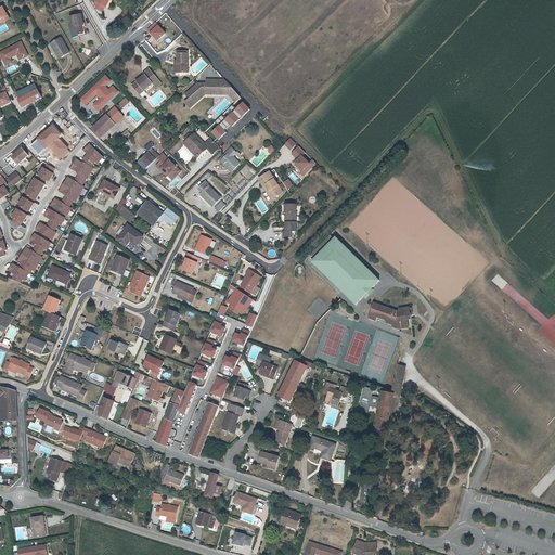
[(110,0),(95,0),(93,4),(95,5),(94,8),(101,12),(104,7),(105,8),(110,0)]
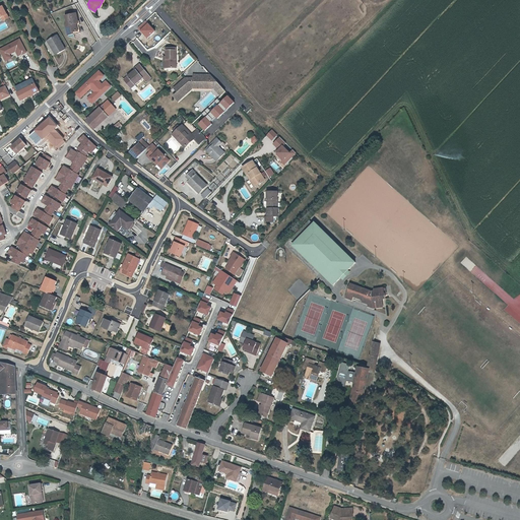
[(3,20),(8,17),(3,6),(0,7),(0,16),(2,16),(3,20)]
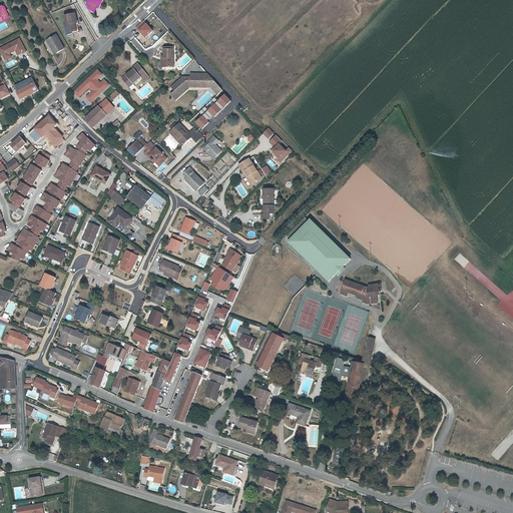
[(76,15),(72,15),(65,17),(64,17),(66,25),(65,26),(66,35),(72,34),(72,33),(77,32),(76,24),(77,24),(76,15)]
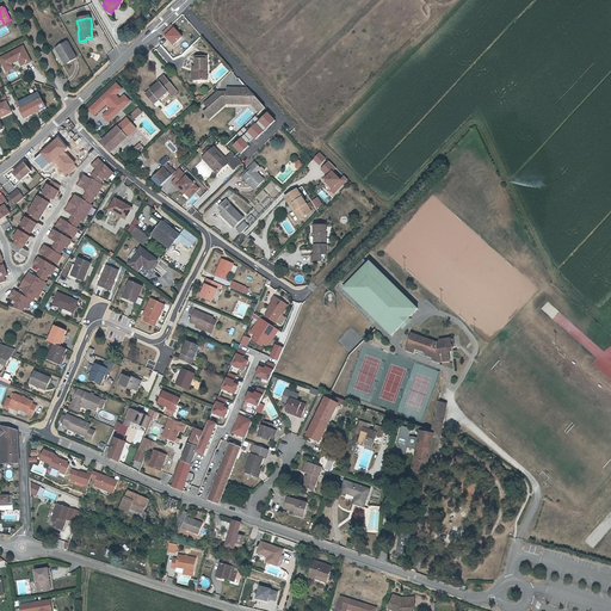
[(174,25),(164,34),(176,47),(185,37),(174,25)]
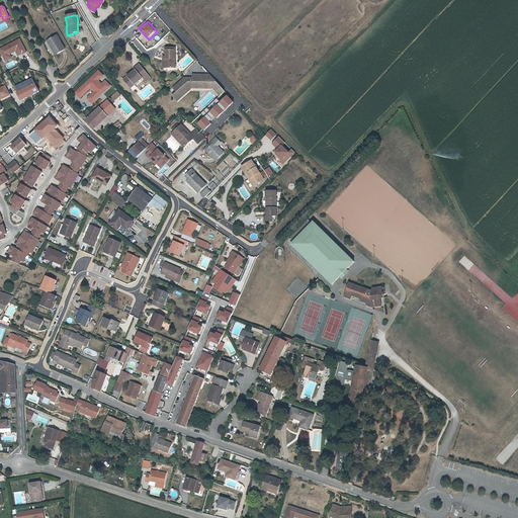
[(57,35),(49,40),(53,48),(54,47),(59,54),(66,50),(57,35)]
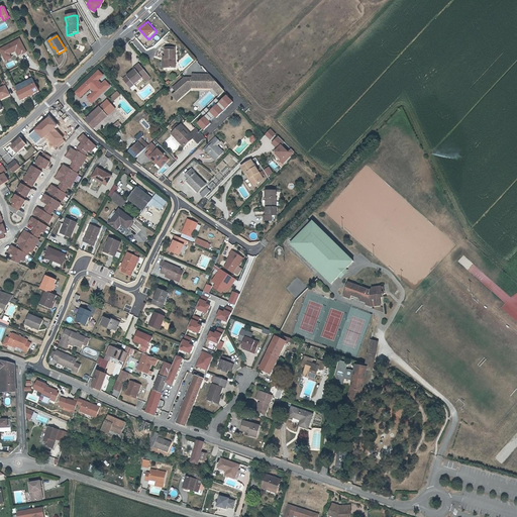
[(21,37),(0,47),(0,49),(6,62),(14,58),(11,53),(17,49),(19,54),(27,49),(21,37)]
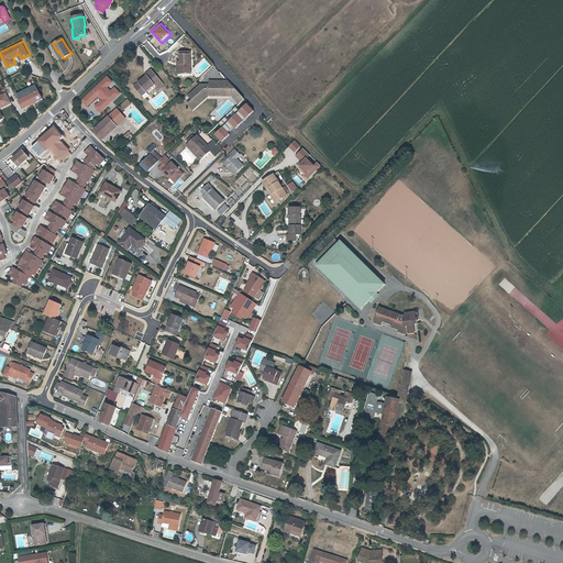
[(180,51),(180,61),(180,73),(191,72),(191,51),(180,51)]
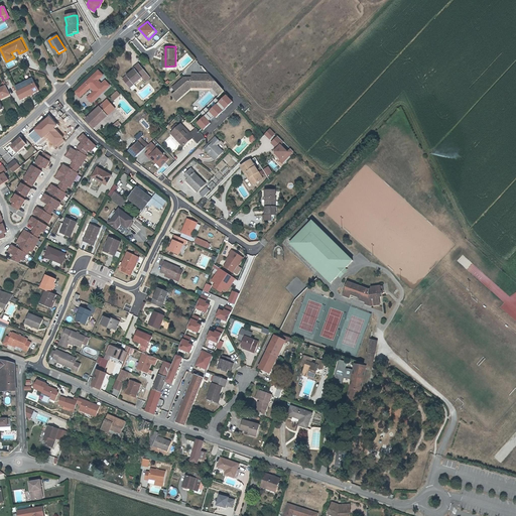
[(124,79),(131,87),(142,77),(147,73),(139,62),(134,67),(135,69),(124,79)]
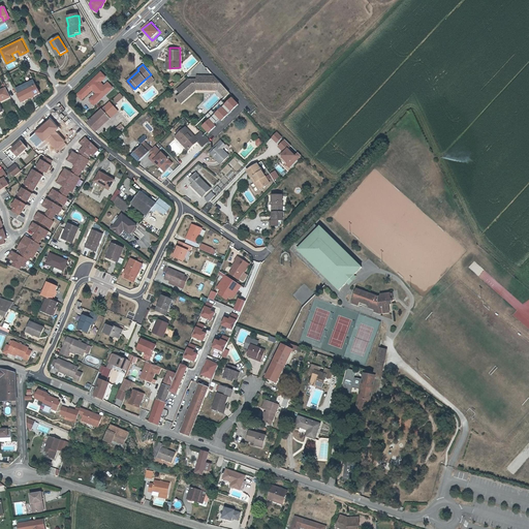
[(101,72),(78,94),(84,101),(94,92),(95,94),(90,99),(96,106),(114,89),(109,84),(105,87),(102,83),(106,79),(101,72)]
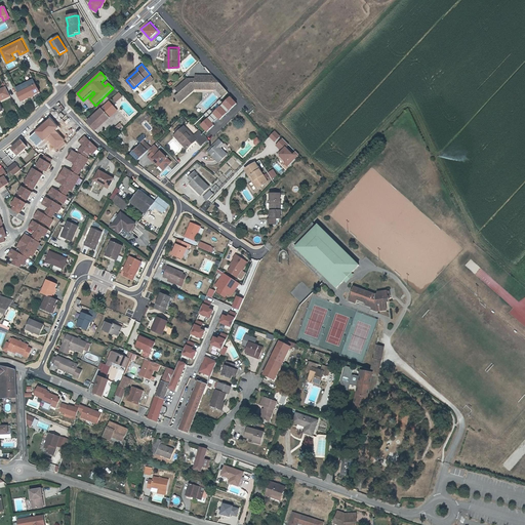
[(214,82),(219,82),(213,75),(196,75),(196,78),(196,81),(191,81),(188,78),(187,78),(175,88),(178,92),(175,96),(179,102),(190,91),(194,87),(214,88),(214,82)]
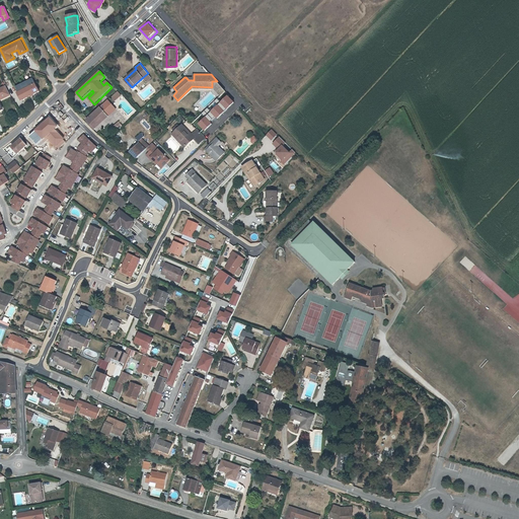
[(40,91),(33,79),(17,86),(18,93),(22,100),(40,91)]
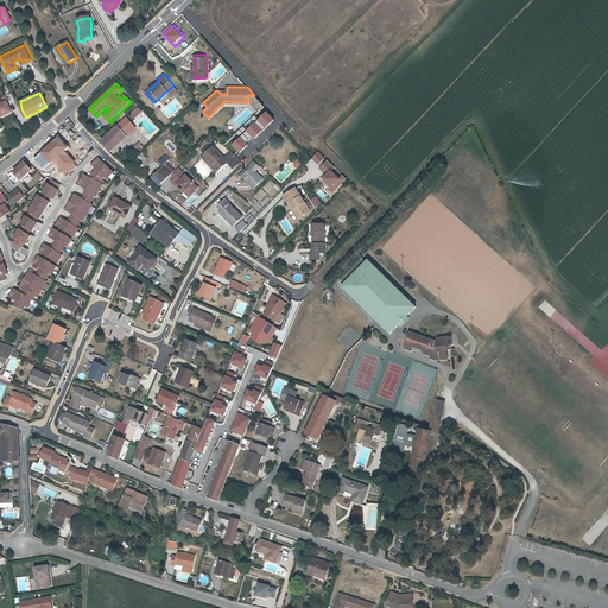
[(248,95),(248,102),(251,102),(258,111),(261,107),(264,106),(258,99),(254,95),(248,95)]
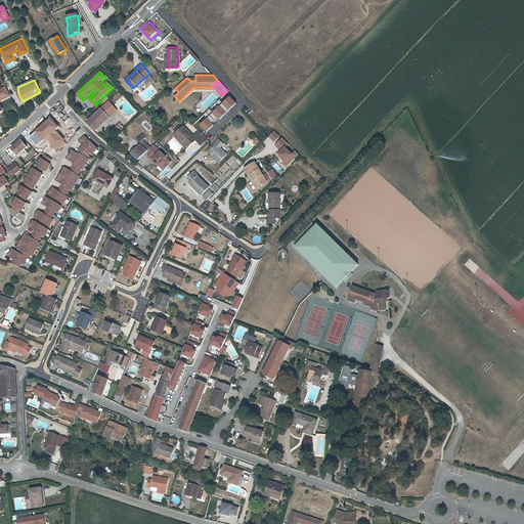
[(0,99),(9,95),(4,87),(0,89),(0,99)]
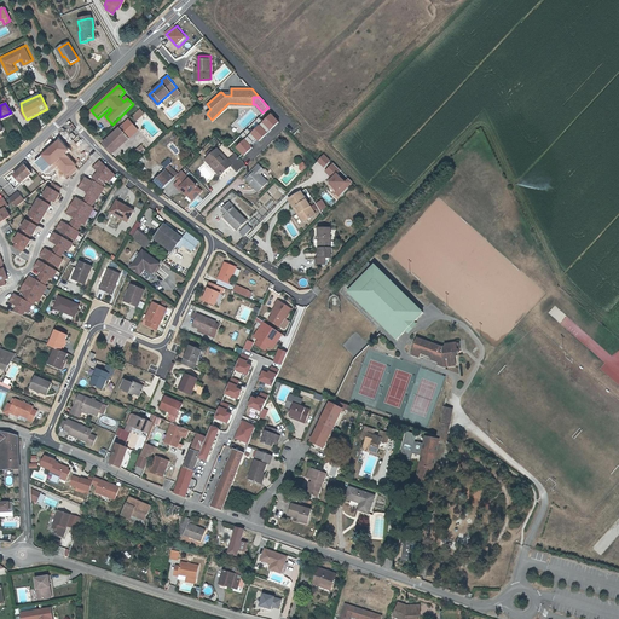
[(140,109),(131,116),(136,121),(144,114),(140,109)]
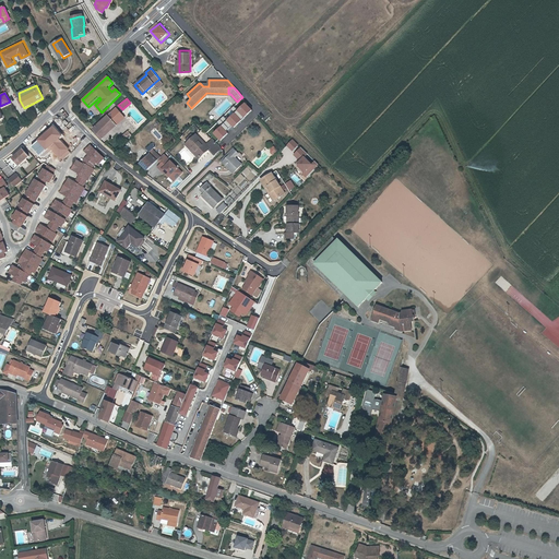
[(244,103),(237,110),(245,117),(251,110),(244,103)]
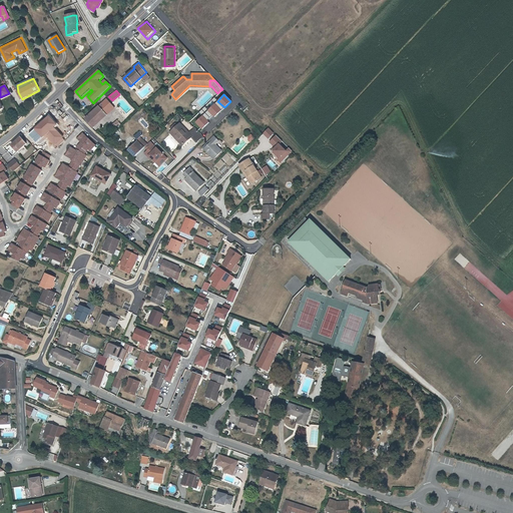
[(107,98),(85,119),(91,125),(105,112),(107,114),(115,107),(107,98)]
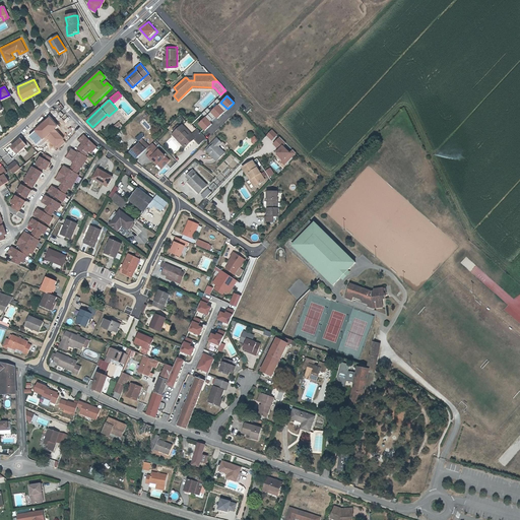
[(217,106),(210,112),(217,119),(223,113),(217,106)]
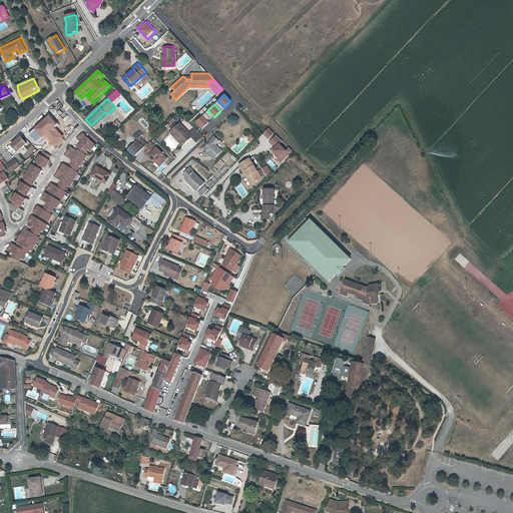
[(107,114),(105,112),(91,125),(94,127),(107,114)]
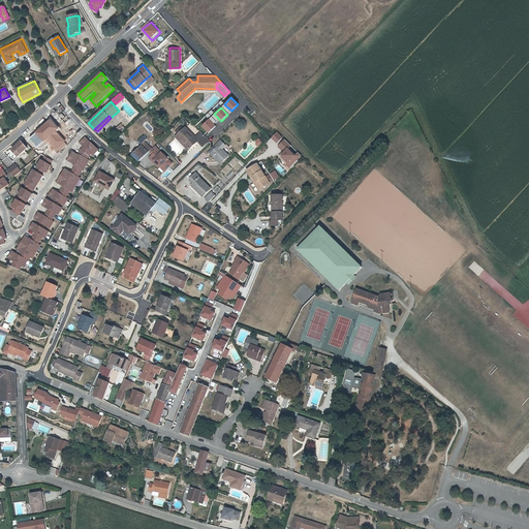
[(209,119),(201,126),(209,133),(215,126),(209,119)]
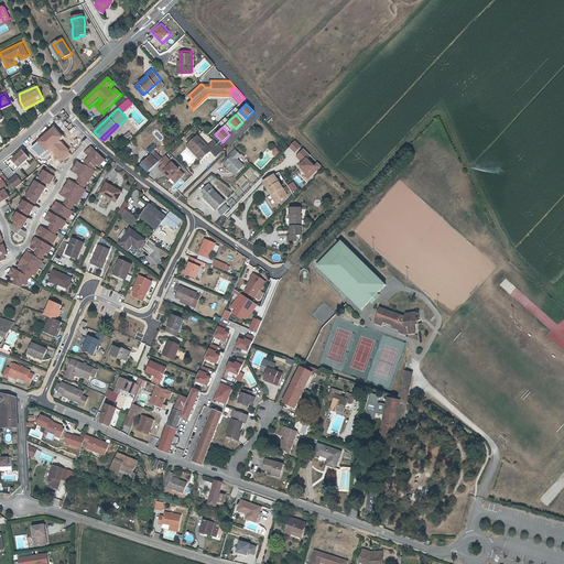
[(40,141),(49,151),(52,148),(54,151),(61,159),(62,158),(64,161),(72,153),(69,151),(61,140),(64,137),(55,128),(40,141)]
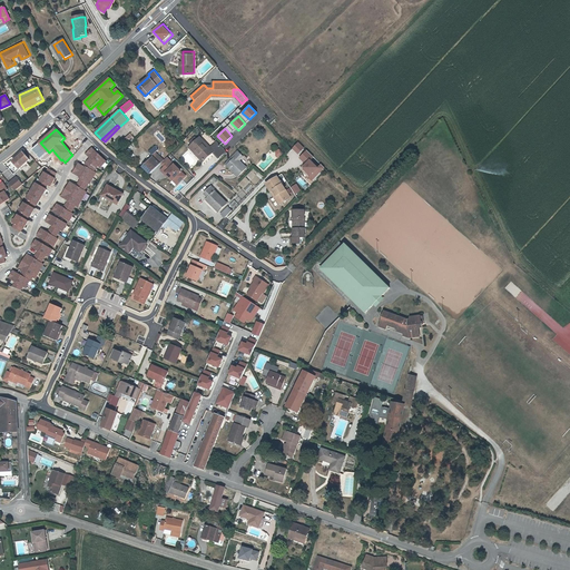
[(216,143),(209,148),(199,138),(189,147),(203,161),(213,151),(218,157),(225,151),(223,149),(216,143)]
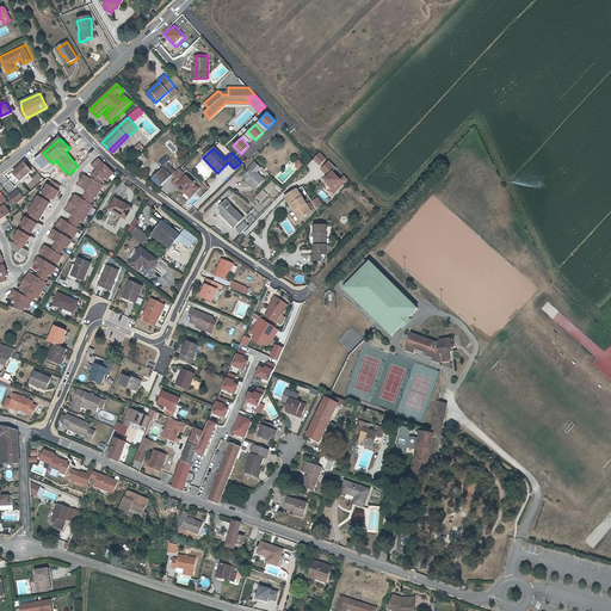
[(321,153),(315,159),(321,165),(327,159),(321,153)]
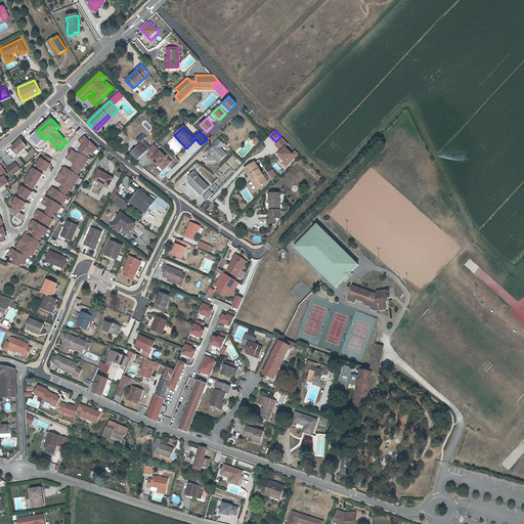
[(143,140),(145,138),(142,135),(137,140),(140,143),(143,140)]
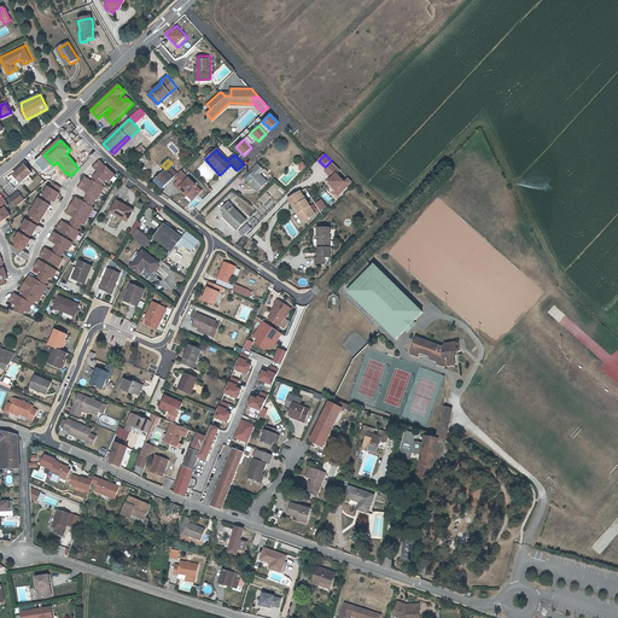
[(120,174),(100,162),(11,302),(18,307),(15,310),(23,316),(27,312),(30,314),(120,174)]
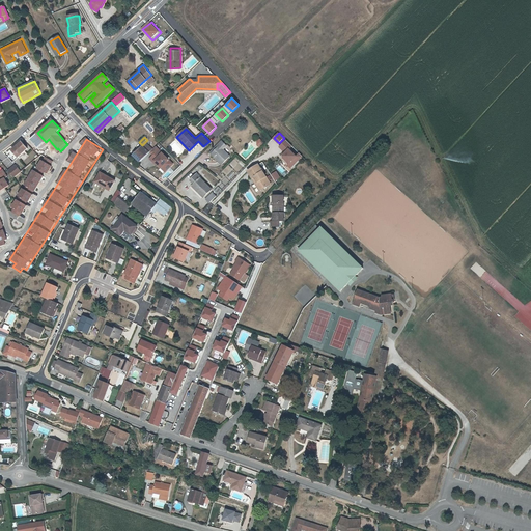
[(208,151),(212,155),(223,141),(221,139),(208,151)]
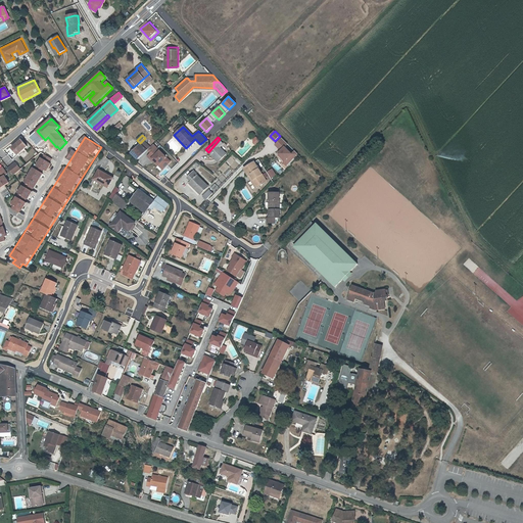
[(300,154),(282,137),(275,145),(281,150),(277,155),(280,158),(278,161),(286,170),(300,154)]
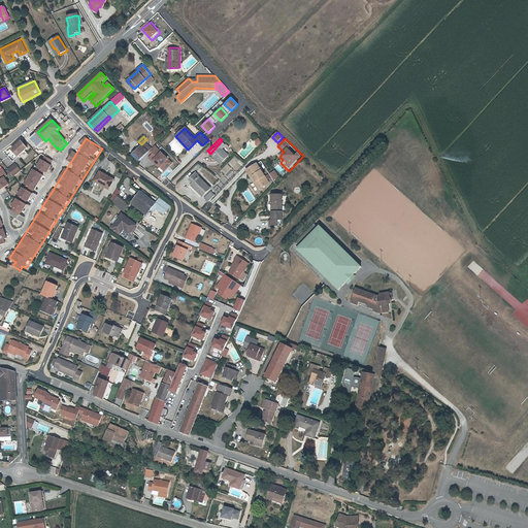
[(12,150),(19,156),(20,155),(21,156),(26,151),(25,150),(28,147),(22,140),(12,150)]
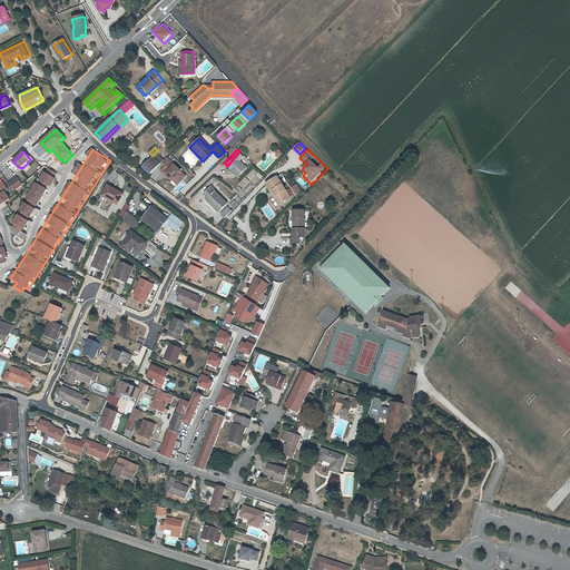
[(239,159),(243,155),(239,151),(227,166),(237,176),(246,166),(239,159)]
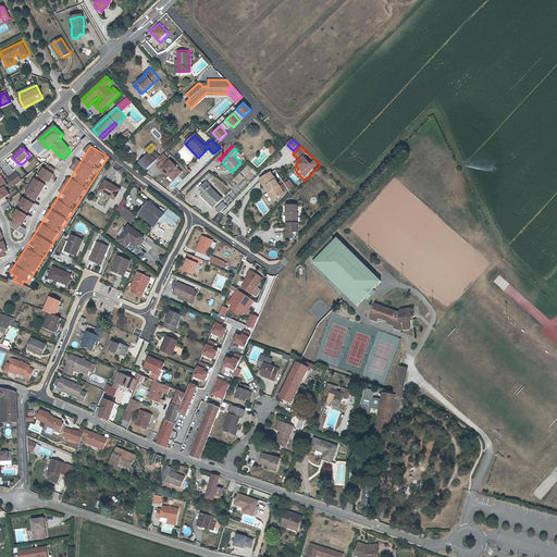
[(160,157),(152,149),(149,152),(150,153),(157,160),(160,157)]
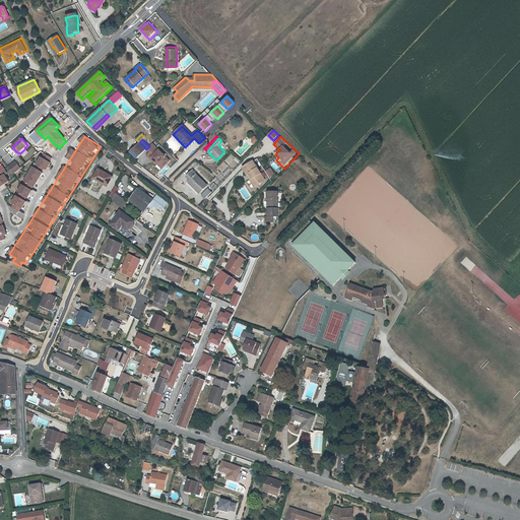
[(137,158),(146,149),(140,143),(131,152),(137,158)]
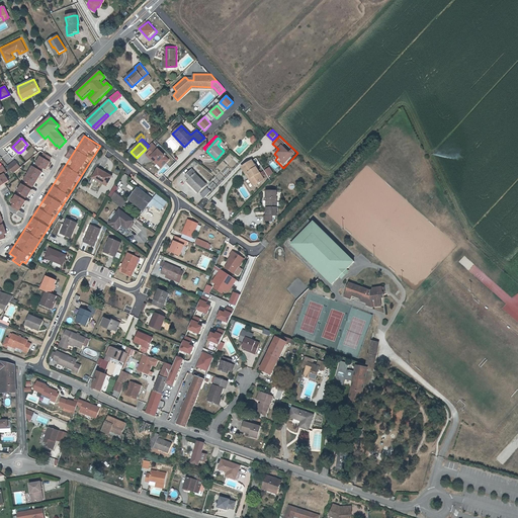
[(169,160),(153,144),(147,149),(150,151),(146,154),(153,161),(155,159),(162,167),(169,160)]
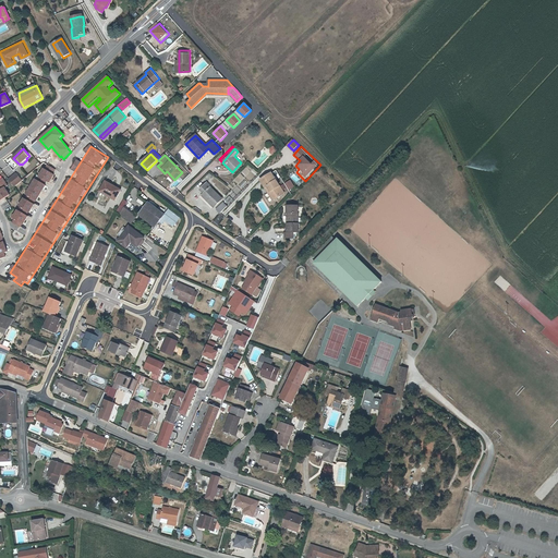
[(36,158),(24,168),(28,173),(40,164),(36,158)]
